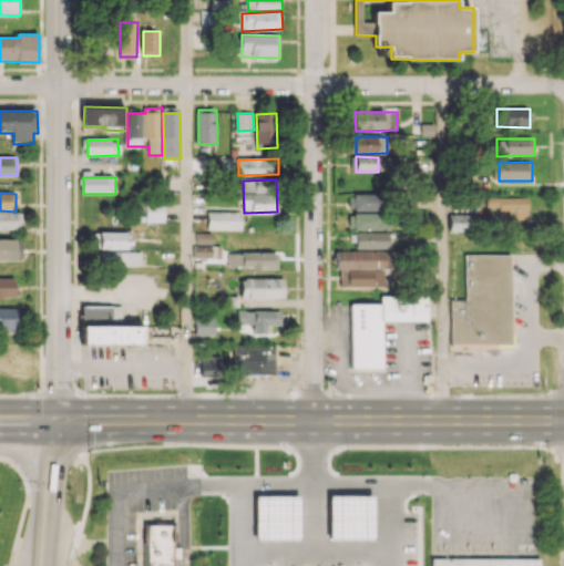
[(356,212),(380,211),(380,195),(356,195),(356,212)]
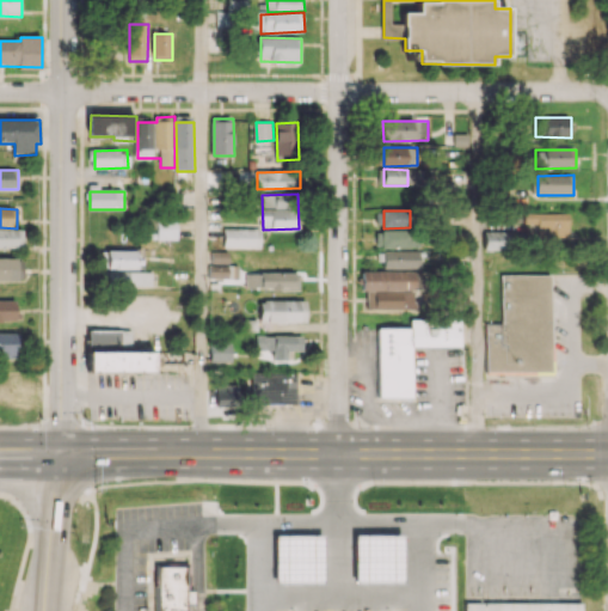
[(540,239),(571,238),(571,214),(527,214),(527,224),(539,224),(540,239)]
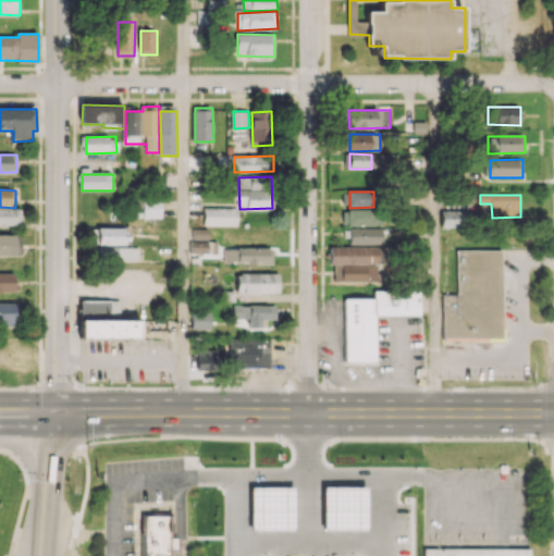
[(144,200),(145,219),(163,218),(162,200),(144,200)]
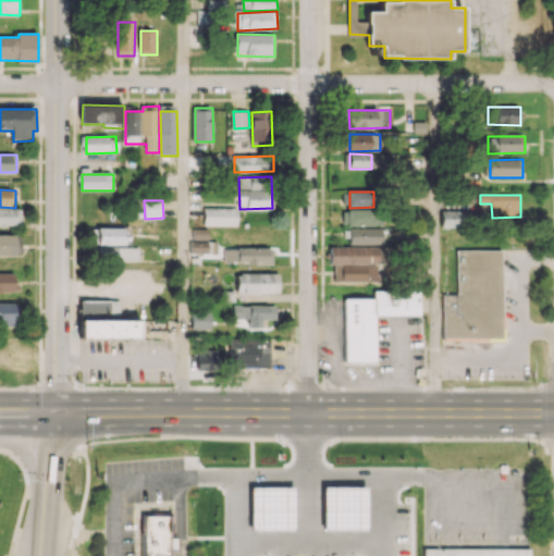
[(23,209),(0,208),(0,226),(22,227),(23,209)]
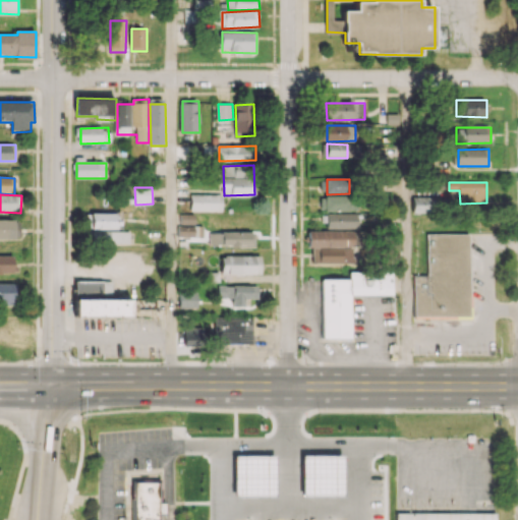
[(192,212),(224,212),(224,195),(192,195),(192,212)]
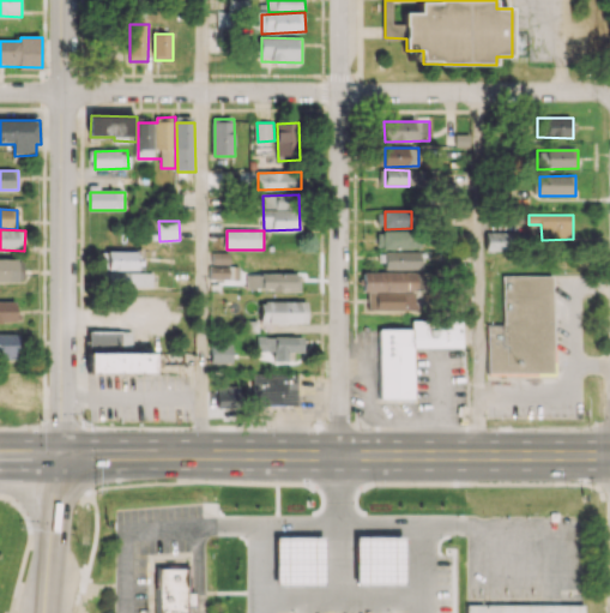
[(379,232),(380,250),(423,248),(423,232),(379,232)]
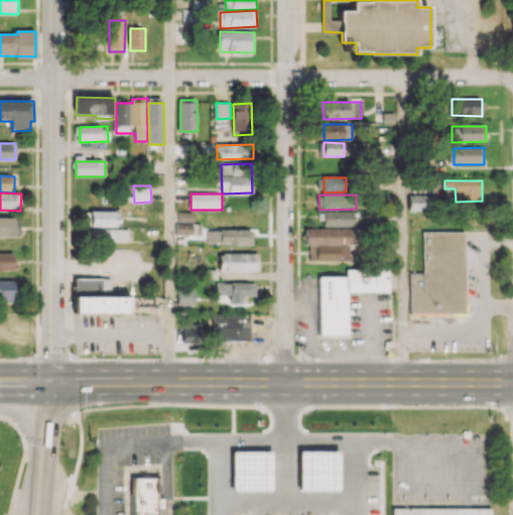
[(410,211),(430,211),(430,197),(411,196),(410,211)]
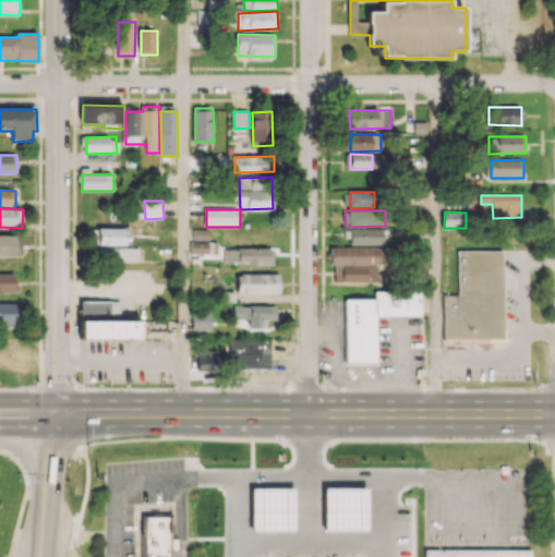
[(127,245),(127,228),(99,229),(99,245),(127,245)]
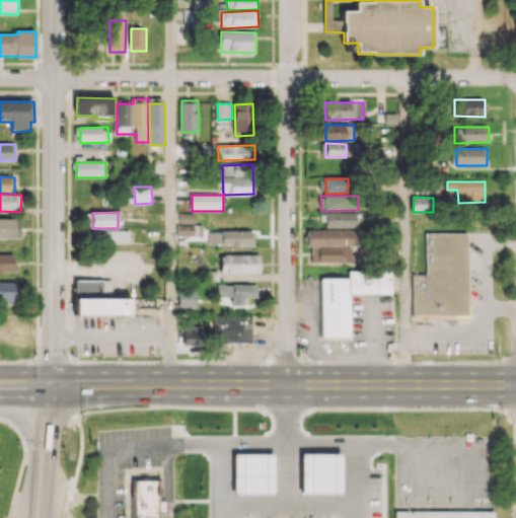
[(326,228),(359,228),(359,213),(327,213),(326,228)]
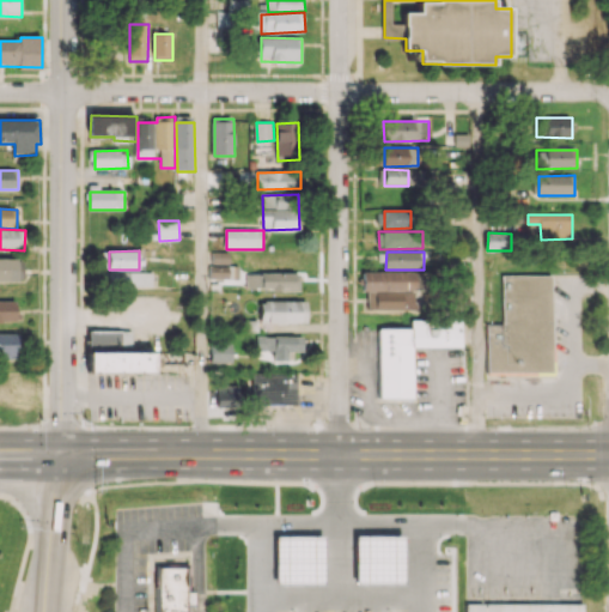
[(213,279),(241,279),(241,266),(231,266),(231,253),(213,253),(213,279)]
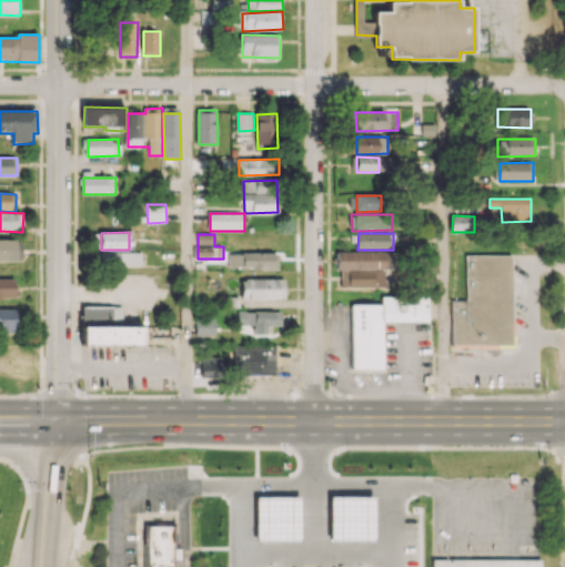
[(23,241),(0,240),(0,261),(22,262),(23,241)]
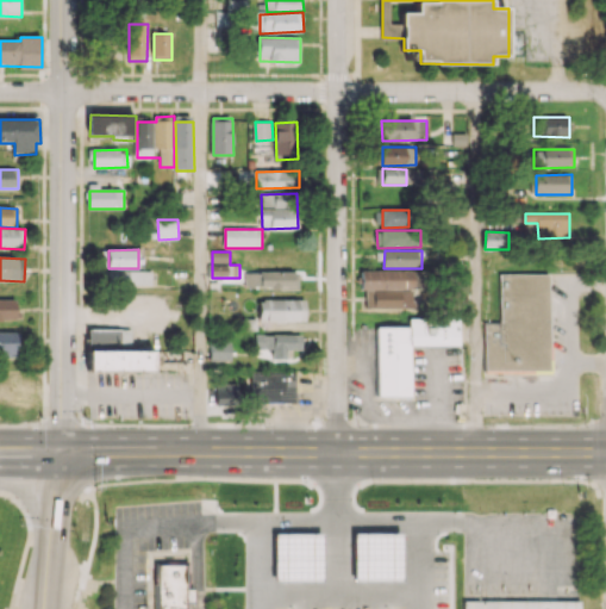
[(154,286),(154,271),(105,272),(105,286),(154,286)]
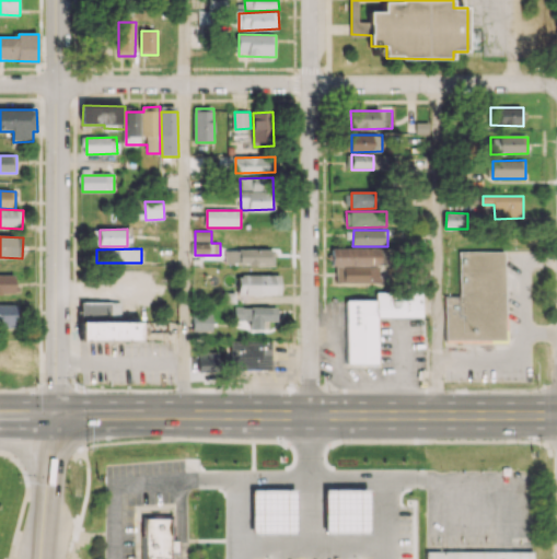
[(338,284),(390,283),(389,248),(334,249),(334,267),(338,267),(338,284)]
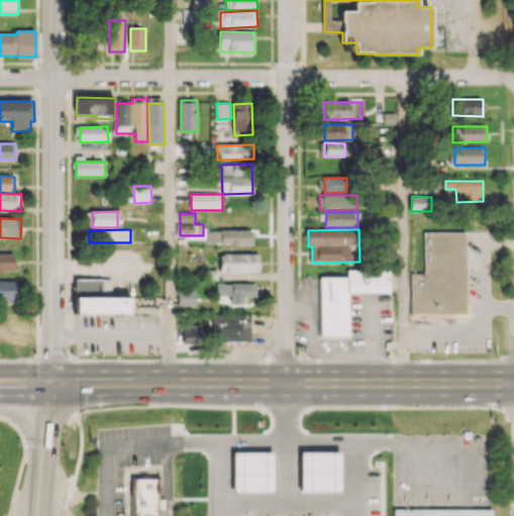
[(211,245),(254,244),(254,230),(211,231),(211,245)]
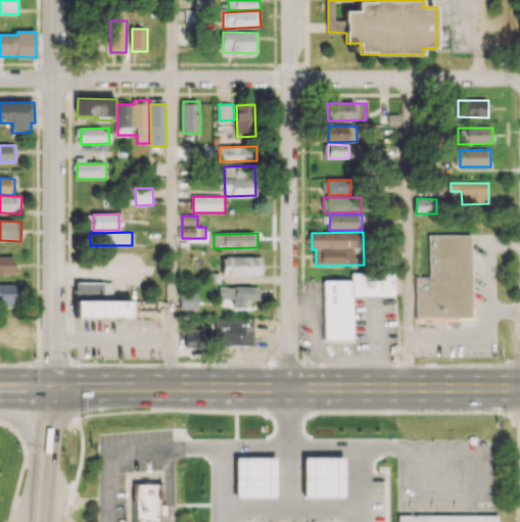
[(417,318),(472,319),(473,236),(432,235),(431,277),(418,277),(417,318)]
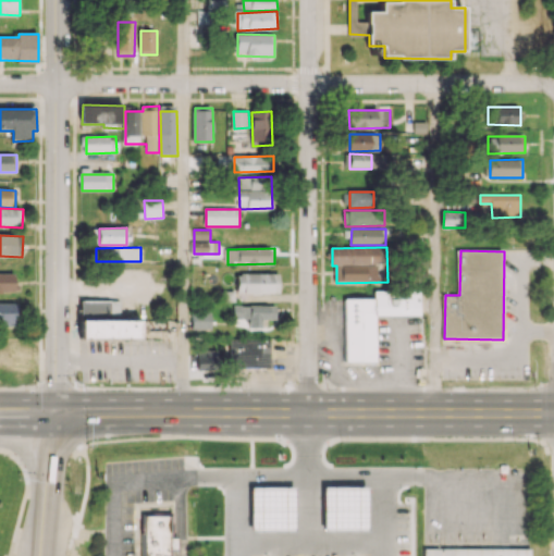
[(0,293),(20,293),(20,285),(15,285),(15,273),(0,273),(0,293)]
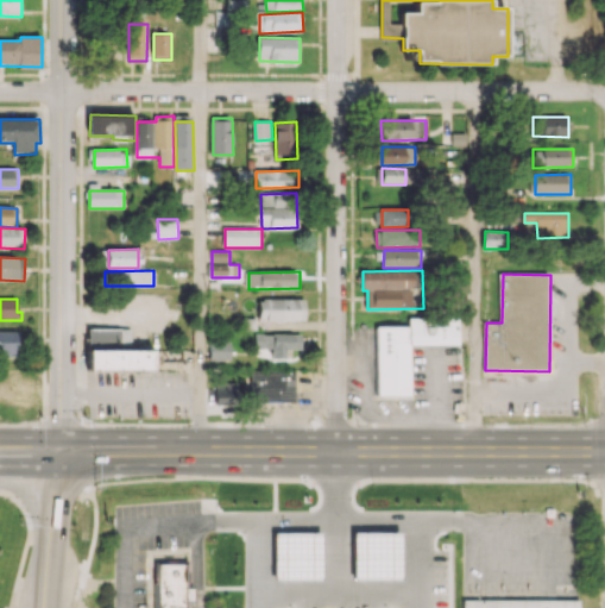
[(307,300),(262,299),(260,320),(307,321),(307,300)]
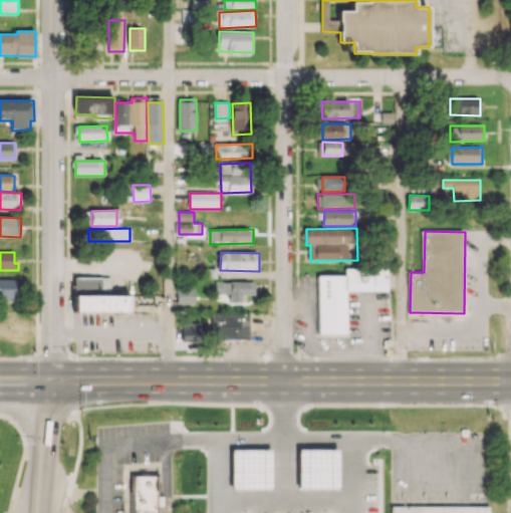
[(319,334),(347,334),(348,291),(389,292),(389,268),(347,268),(347,276),(320,276),(319,334)]
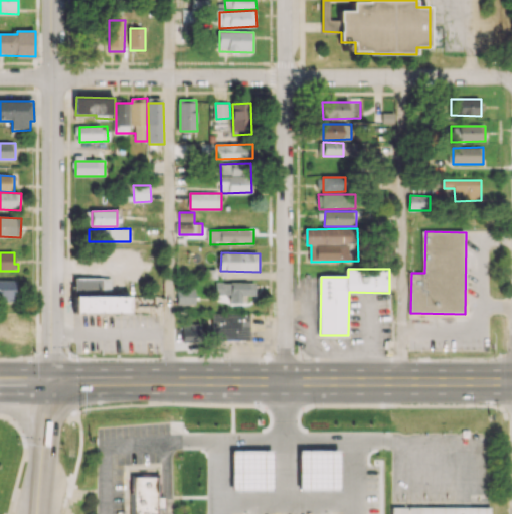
[(76,314),(131,313),(131,296),(114,297),(113,278),(75,279),(76,314)]
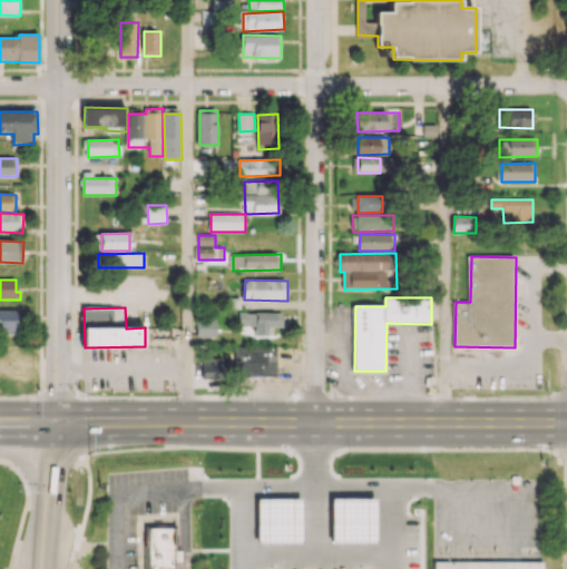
[(0,334),(19,335),(19,310),(0,310),(0,334)]
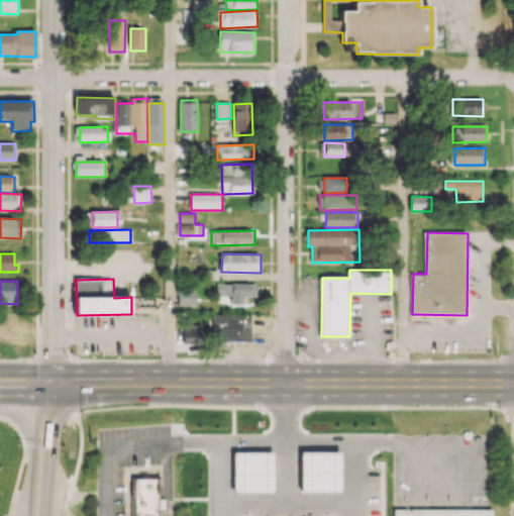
[(258,297),(258,284),(219,284),(218,296),(233,296),(233,304),(244,304),(244,297),(258,297)]
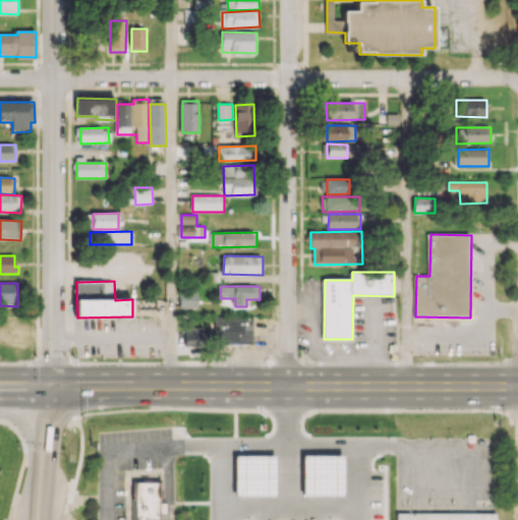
[(198,308),(198,292),(181,292),(180,308),(198,308)]
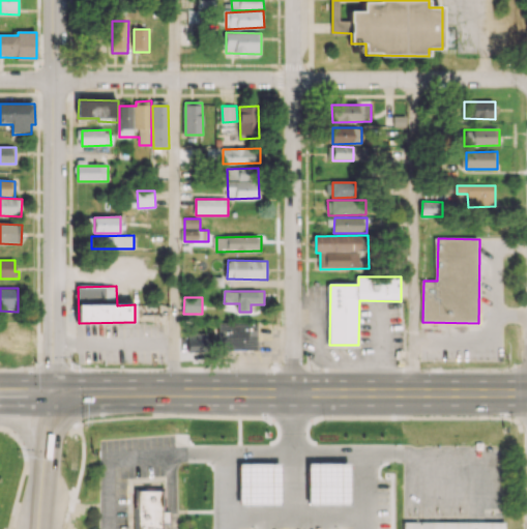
[(221,322),(221,349),(259,350),(259,323),(221,322)]
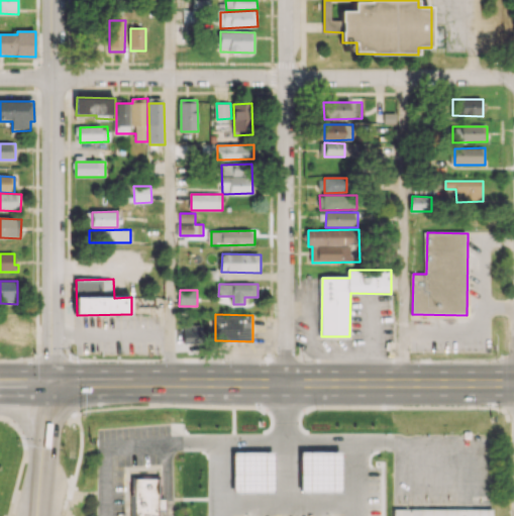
[(184,343),(203,344),(204,325),(185,325),(184,343)]
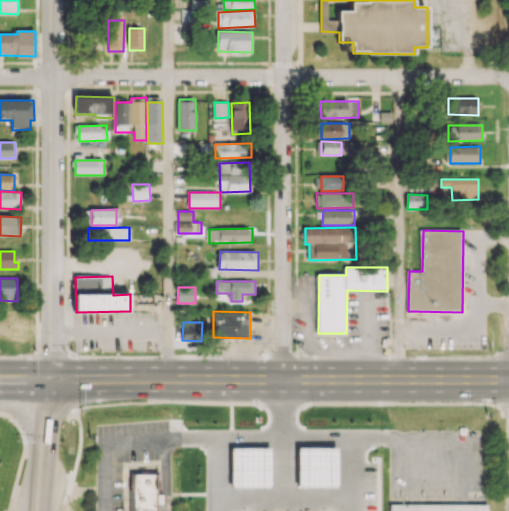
[(272,487),(272,449),(231,449),(232,488),(272,487)]
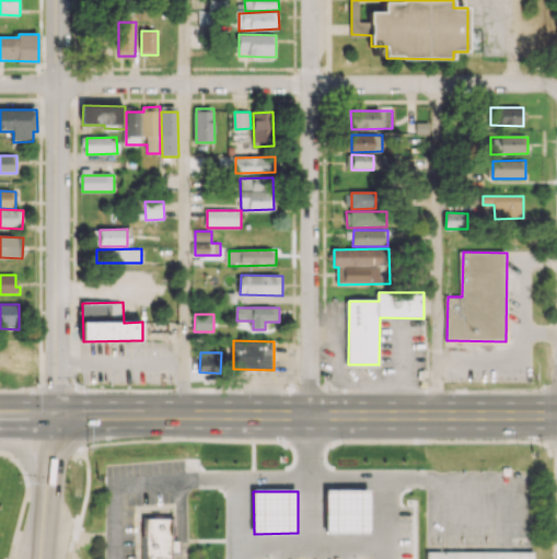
[(370,534),(371,491),(326,491),(326,533),(370,534)]
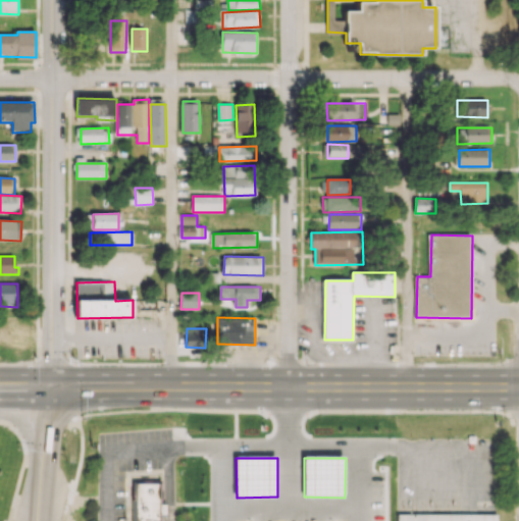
[(161,520),(161,484),(137,484),(136,520),(161,520)]
